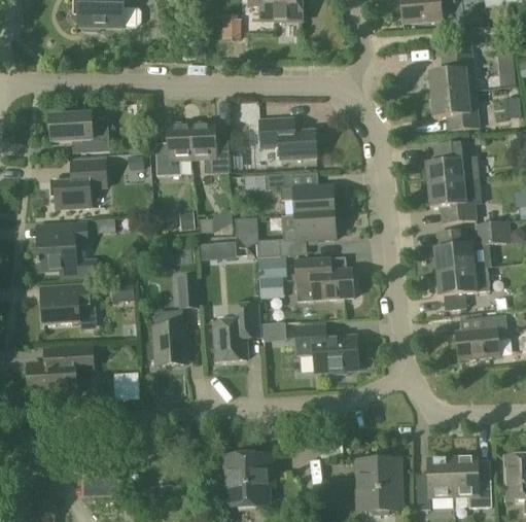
[(136,6),(123,6),(121,0),(76,0),(77,7),(74,7),(71,9),(71,20),(74,22),(76,22),(76,26),(80,26),(80,28),(82,31),(96,31),(99,28),(99,26),(121,26),(121,25),(136,26),(140,21),(140,9),(136,6)]
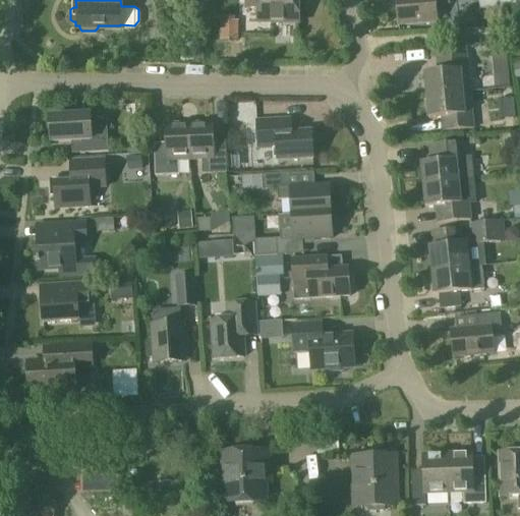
[(298,20),(298,0),(244,0),(245,5),(256,5),(256,19),(298,20)]
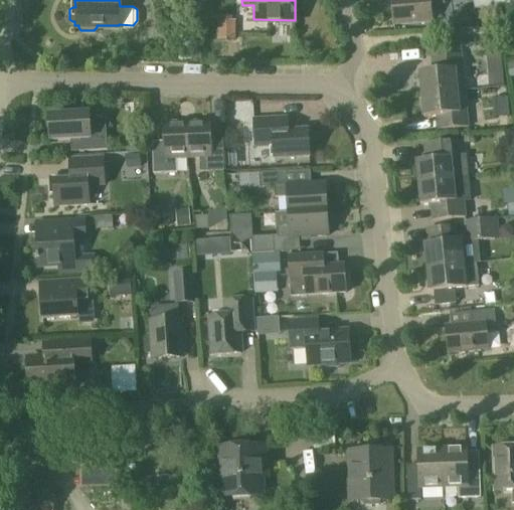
[(391,0),(393,21),(432,18),(430,2),(444,1),(444,0),(391,0)]
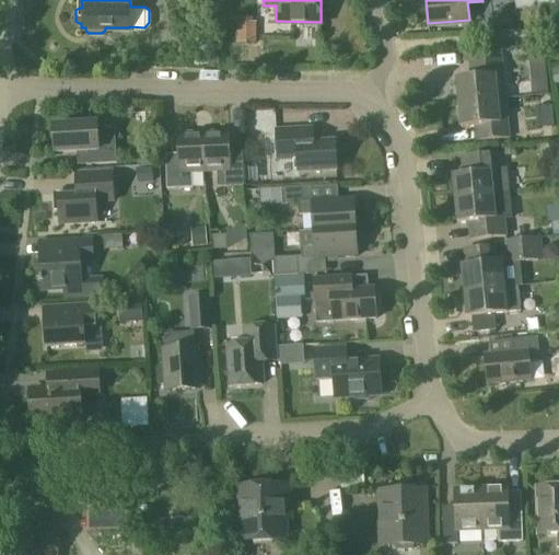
[(255,39),(256,19),(236,19),(236,39),(255,39)]
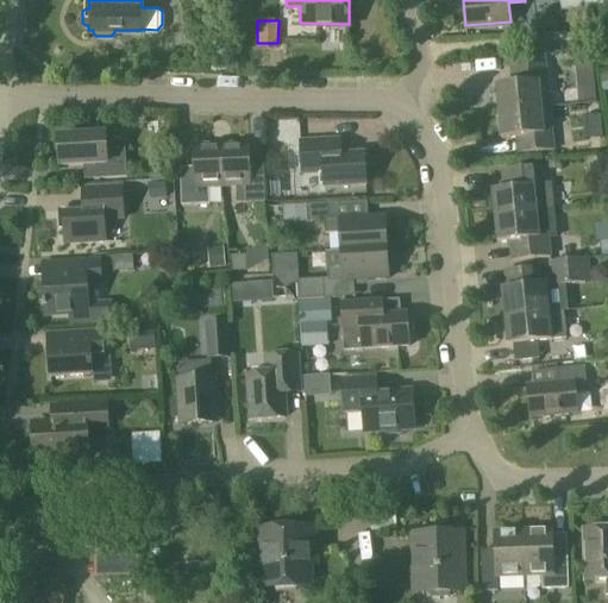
[(509,64),(511,80),(495,82),(497,110),(550,104),(546,61),(509,64)]
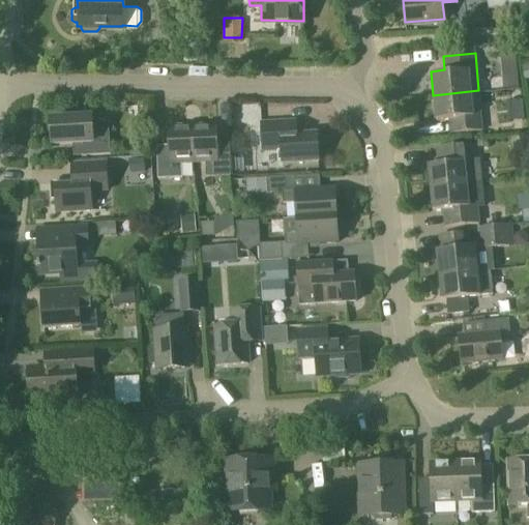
[(481,126),(478,90),(433,95),(436,117),(448,116),(449,129),(481,126)]
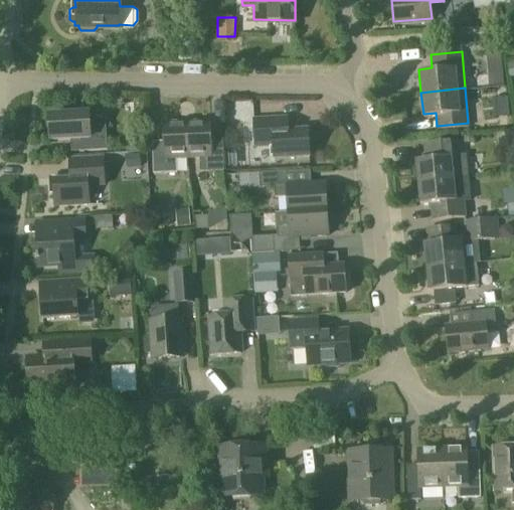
[(89,111),(48,113),(49,138),(70,137),(79,136),(79,147),(107,146),(106,124),(90,124),(89,111)]
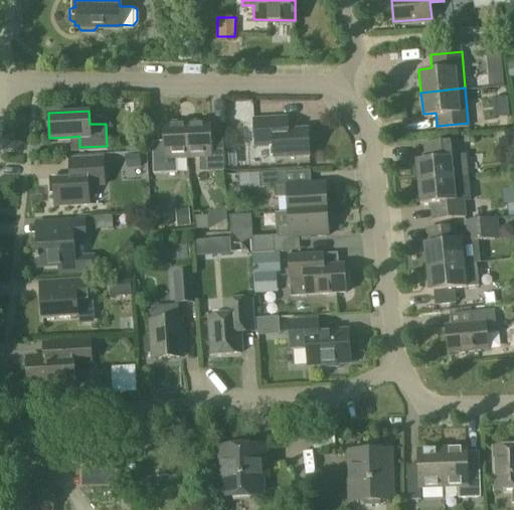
[(282,116),(253,117),(254,144),(273,143),(274,155),(309,153),(307,127),(288,128),(282,129),(282,127),(282,116)]
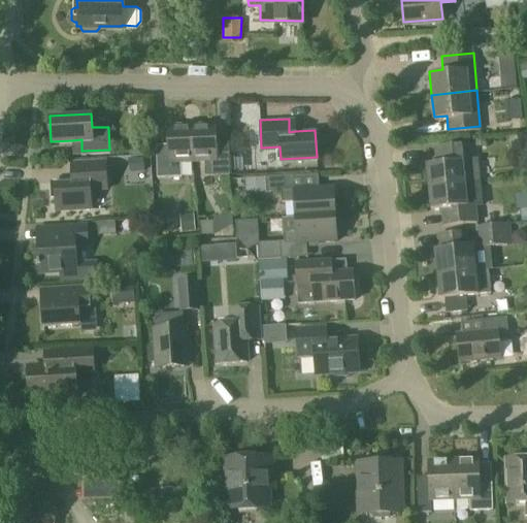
[(166,123),(167,159),(156,159),(157,174),(180,173),(180,158),(191,158),(190,122),(166,123)]
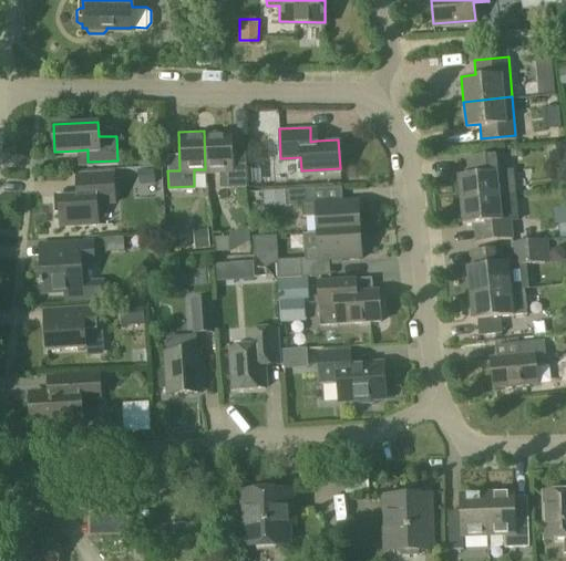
[(246,168),(233,168),(232,131),(204,131),(205,169),(219,169),(220,185),(238,185),(238,200),(246,200),(245,184),(246,184),(246,168)]
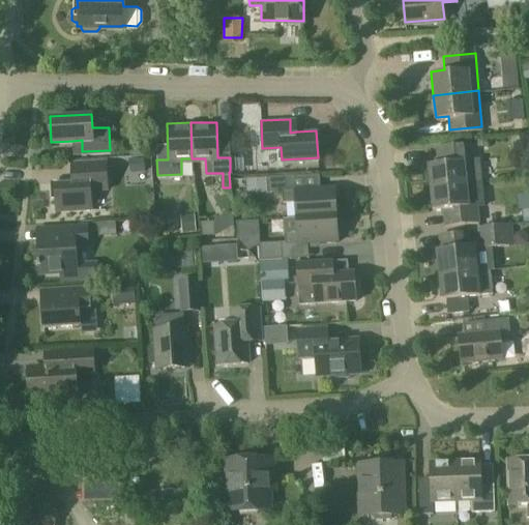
[(435,144),(437,162),(428,163),(430,185),(480,180),(478,156),(472,157),(470,141),(435,144)]
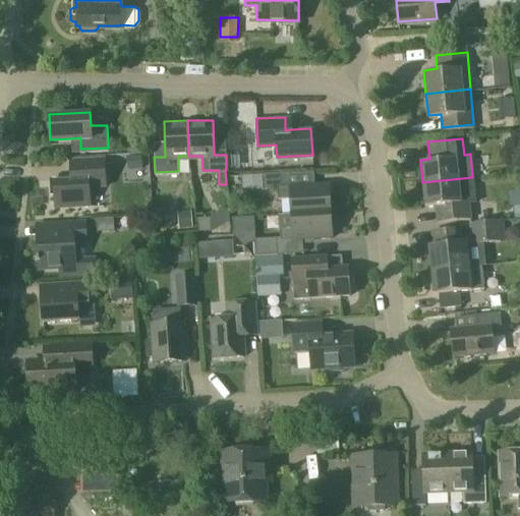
[(54,207),(91,205),(90,186),(107,185),(105,155),(68,157),(69,176),(52,177),(54,207)]
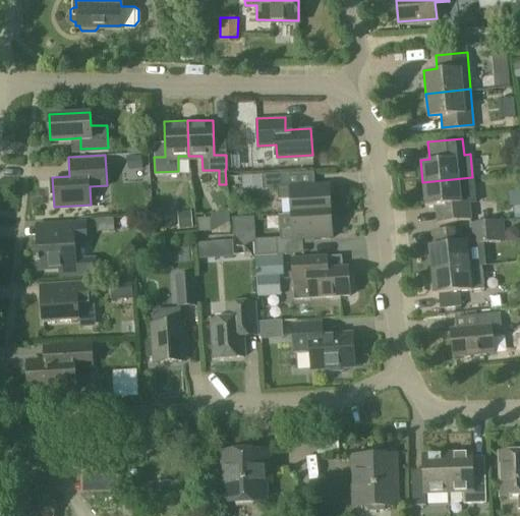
[(262,172),(241,173),(242,187),(263,186),(277,185),(278,191),(278,195),(290,194),(291,212),(330,210),(329,191),(328,182),(290,184),(289,171),(262,172)]
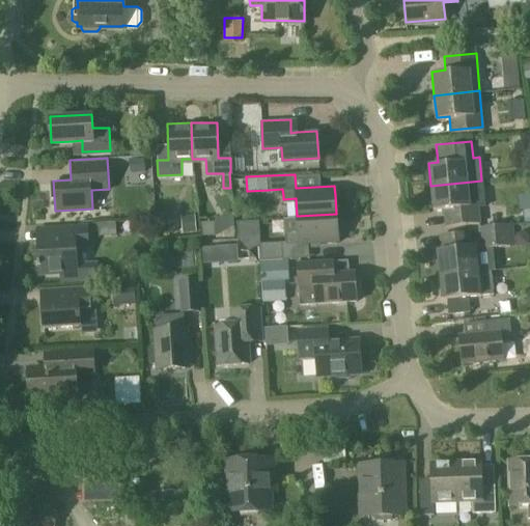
[(481,181),(430,186),(434,209),(443,208),(445,224),(479,220),(478,204),(484,204),(481,181)]
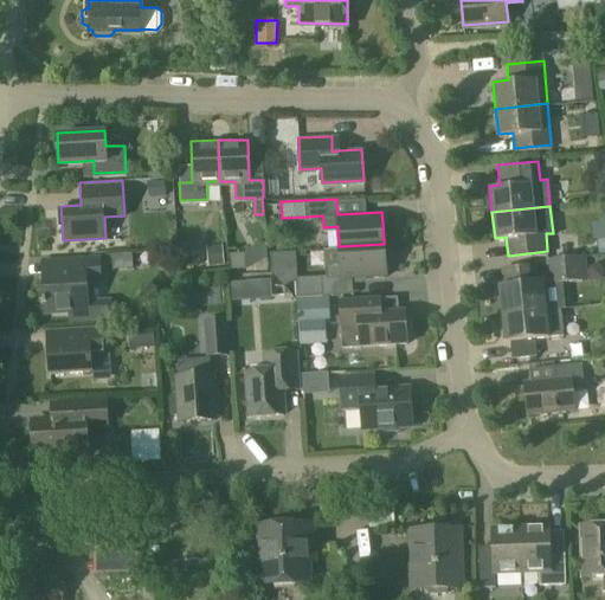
[(245,268),(266,266),(265,240),(257,240),(244,249),(244,251),(230,251),(230,266),(245,266),(245,268)]
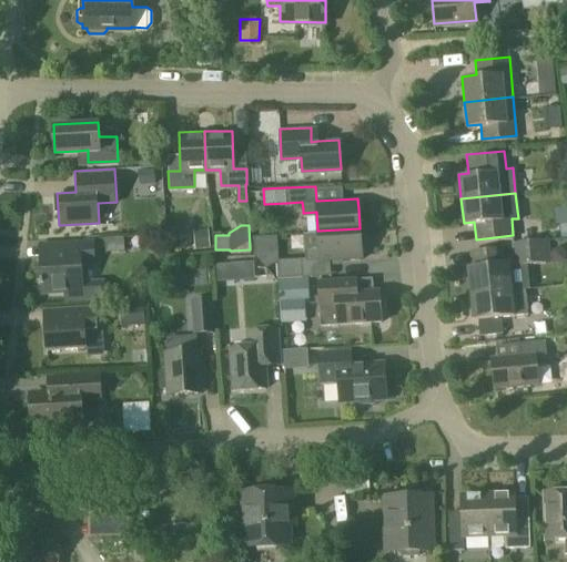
[(319,246),(304,247),(305,256),(305,259),(328,258),(361,256),(360,228),(317,231),(319,246)]
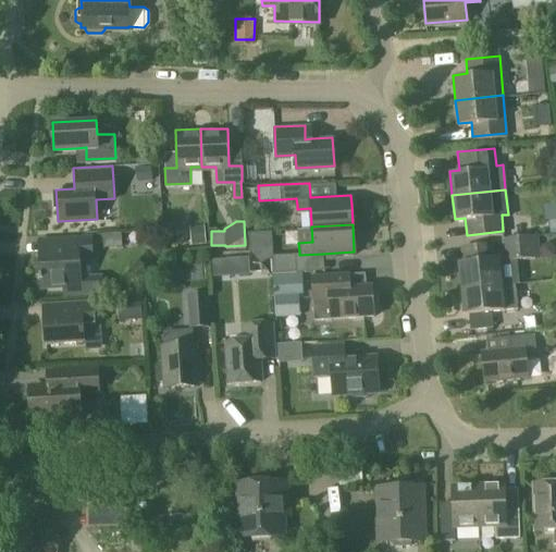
[(539,255),(536,233),(503,235),(505,257),(516,257),(539,255)]
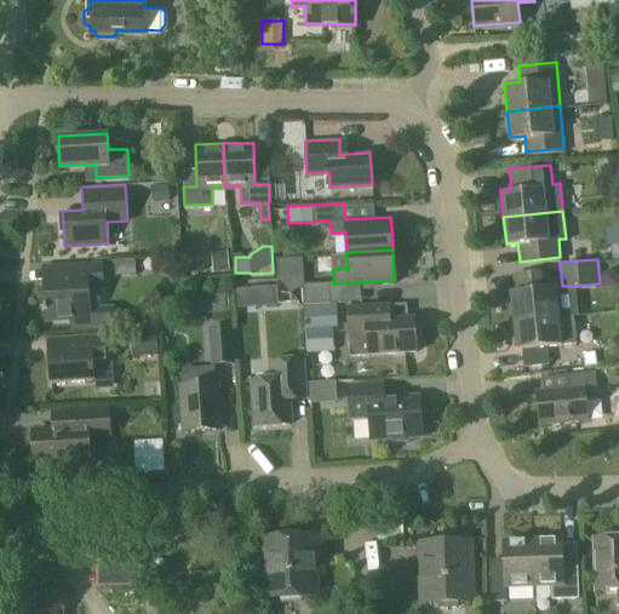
[(87,285),(102,283),(101,260),(61,263),(61,277),(44,279),(46,320),(69,319),(70,328),(115,326),(114,303),(89,304),(87,285)]
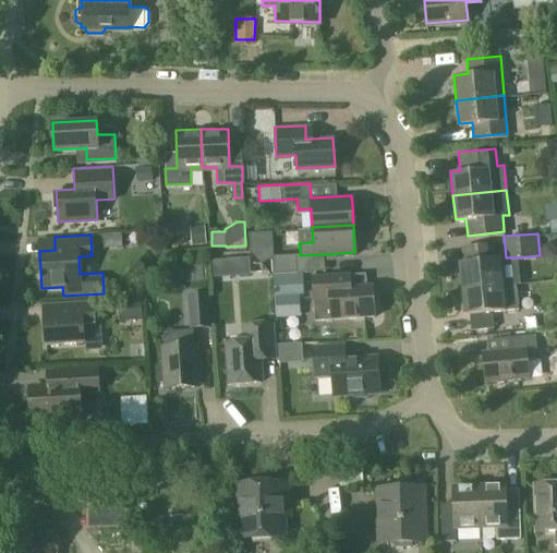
[(461,261),(459,261),(461,288),(516,284),(515,281),(520,281),(517,257),(506,257),(499,257),(487,259),(486,243),(460,245),(461,261)]
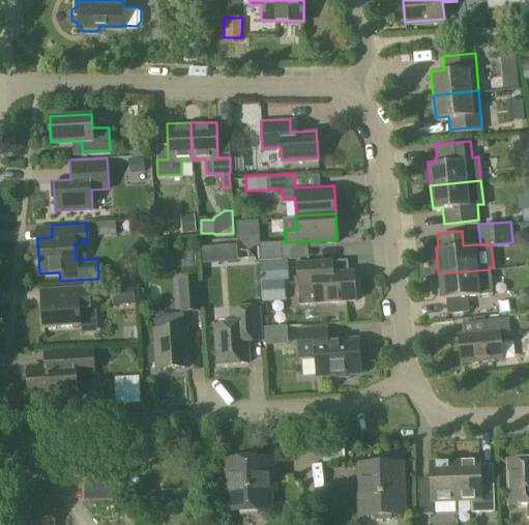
[(239,240),(203,241),(204,258),(240,257),(239,240)]
